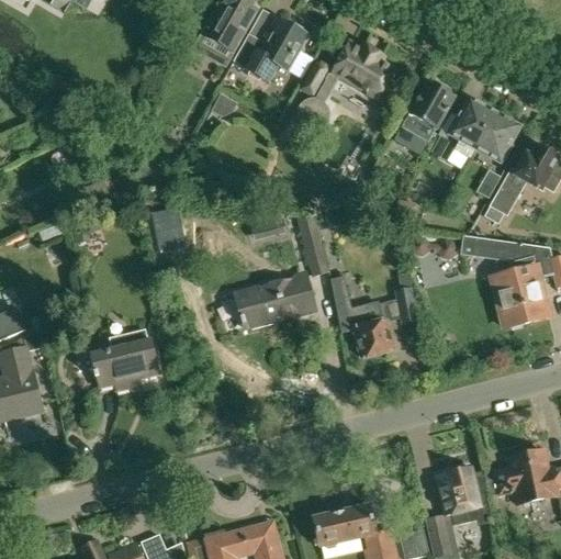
[(222,63),(223,64),(255,7),(249,4),(251,0),(217,0),(197,38),(198,38),(201,33),(229,49),(222,63)]
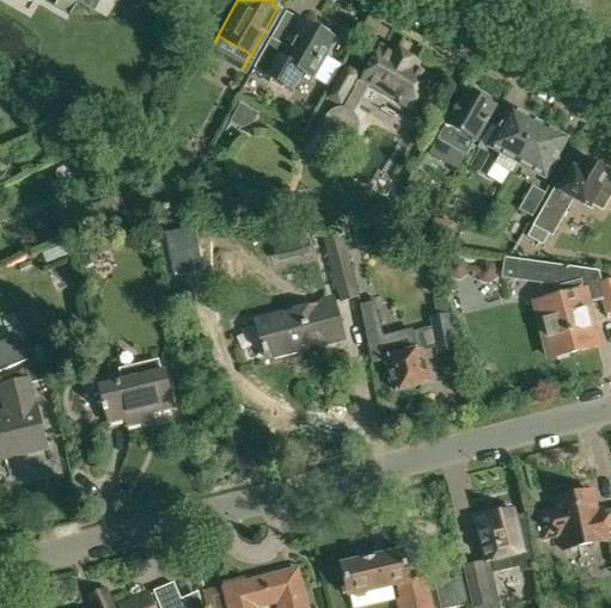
[(287,45),(269,35),(251,66),(289,87),(300,68),(311,75),(333,37),(328,34),(327,29),(319,25),(316,26),(303,19),(287,45)]
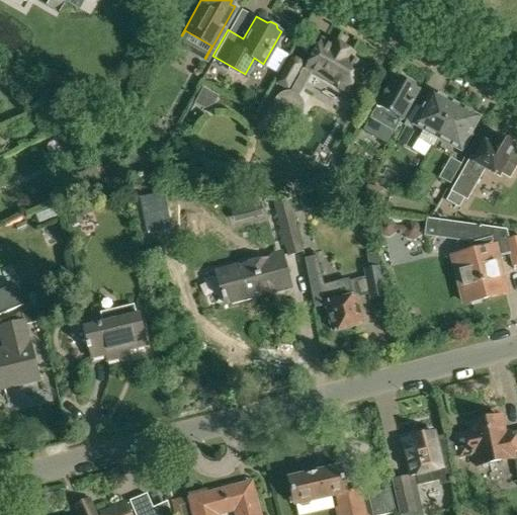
[(321,39),(307,64),(305,68),(300,66),(304,61),(293,55),(279,78),(290,84),(297,71),(300,72),(291,87),(289,87),(286,87),(283,88),(281,89),(279,90),(277,92),(275,95),(274,97),(273,100),(273,102),(273,105),(274,108),(275,110),(277,112),(279,114),(281,116),(284,117),(286,117),(289,117),(292,117),(294,116),(297,115),(299,113),(302,111),(303,109),(304,106),(304,103),(304,101),(304,98),(303,96),(302,93),(299,92),(314,68),(334,79),(332,82),(336,84),(338,82),(348,88),(362,64),(348,56),(351,50),(335,40),(331,47),(321,39)]
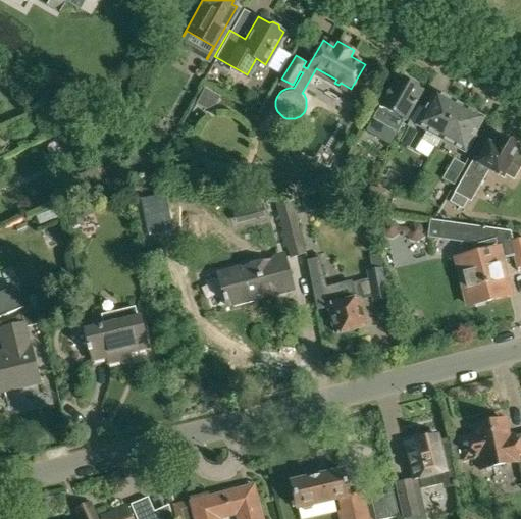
[(385,91),(372,115),(397,130),(420,88),(417,87),(417,82),(411,78),(407,80),(398,75),(388,93),(385,91)]
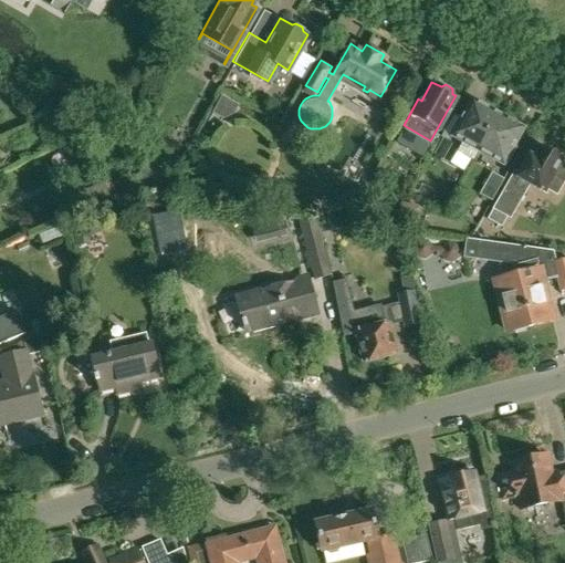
[(471,156),(478,144),(495,113),(492,112),(494,107),(487,103),(484,107),(473,101),(464,115),(460,113),(450,129),(462,136),(456,147),(471,156)]
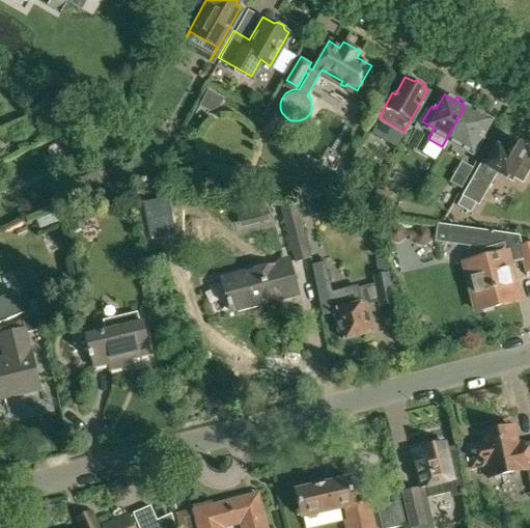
[(468,108),(465,106),(448,135),(476,150),(484,136),(479,133),(487,119),(476,113),(478,109),(470,105),(468,108)]
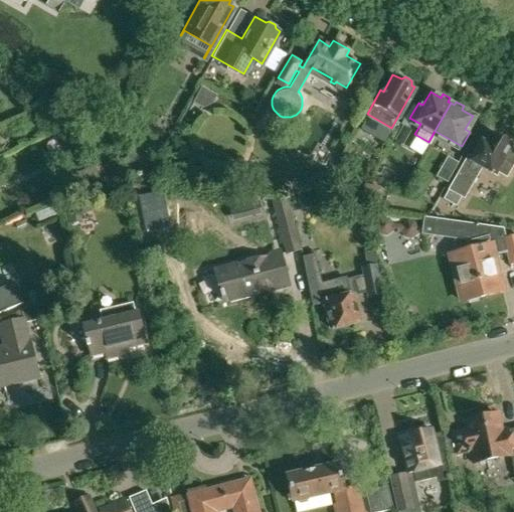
[(410,128),(402,124),(394,138),(402,142),(410,128)]
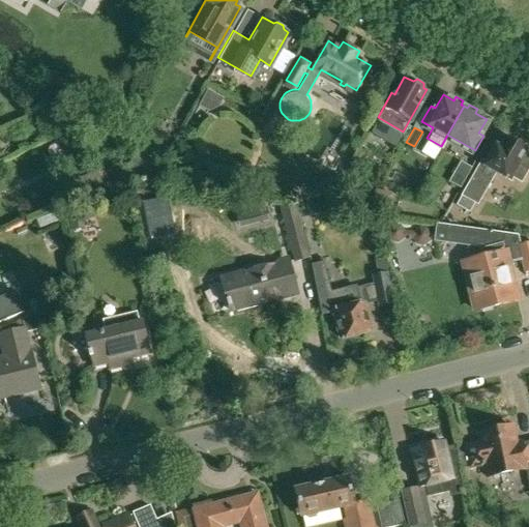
[(462,193),(457,202),(458,203),(469,209),(474,200),(477,202),(489,181),(494,172),(508,180),(511,174),(521,180),(528,165),(528,149),(526,148),(527,146),(505,134),(499,145),(496,143),(487,158),(485,165),(479,162),(462,193)]
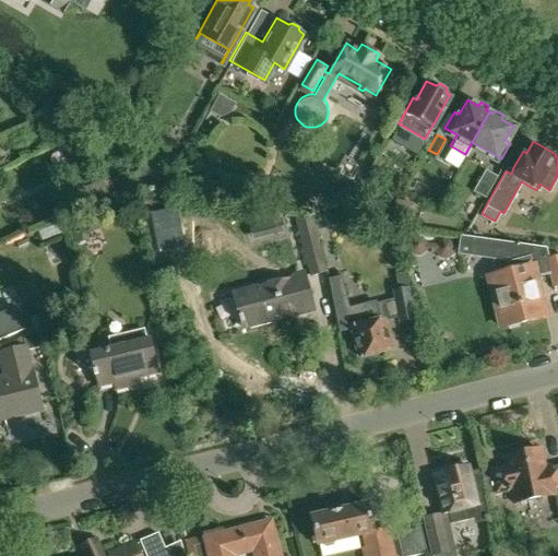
[(152,181),(165,157),(154,151),(147,163),(140,158),(133,170),(152,181)]
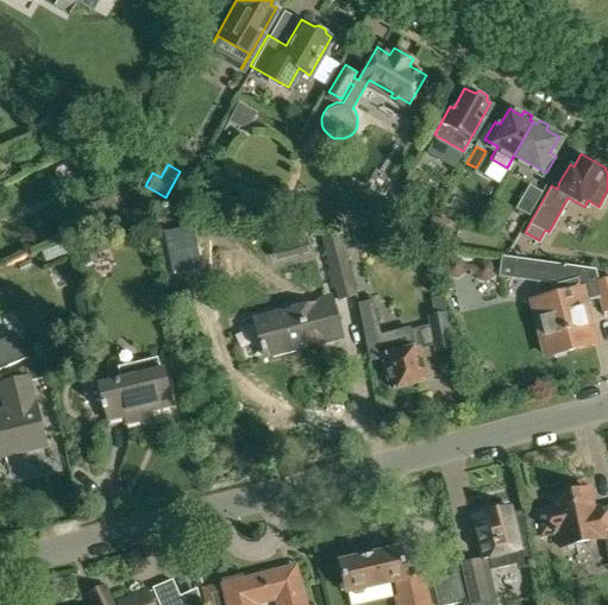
[(541,189),(528,183),(516,207),(528,213),(541,189)]
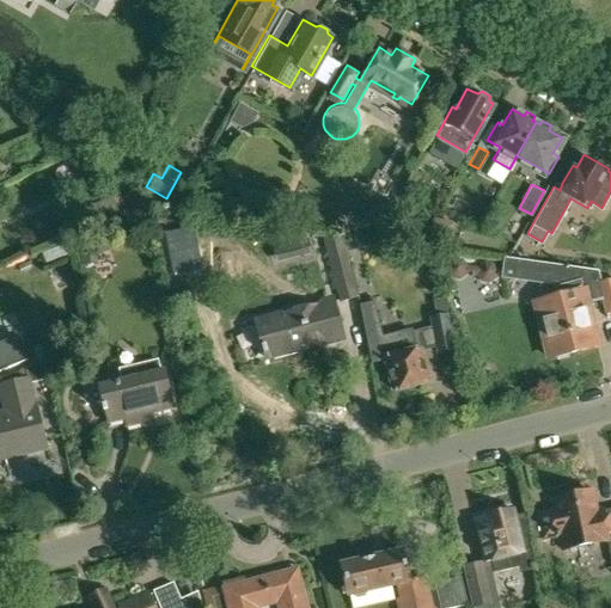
[(340,301),(356,296),(340,233),(323,238),(340,301)]
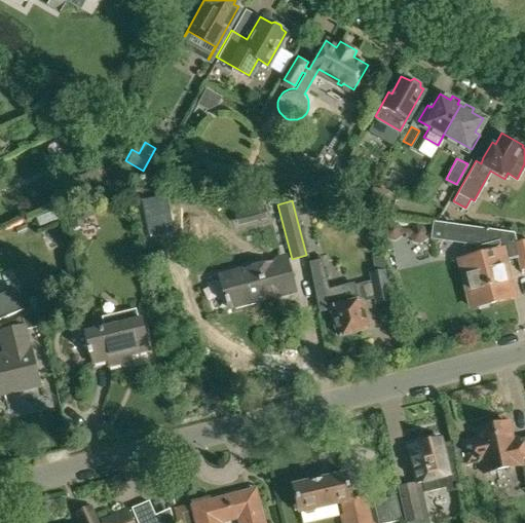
[(78,202),(65,204),(70,227),(83,224),(78,202)]
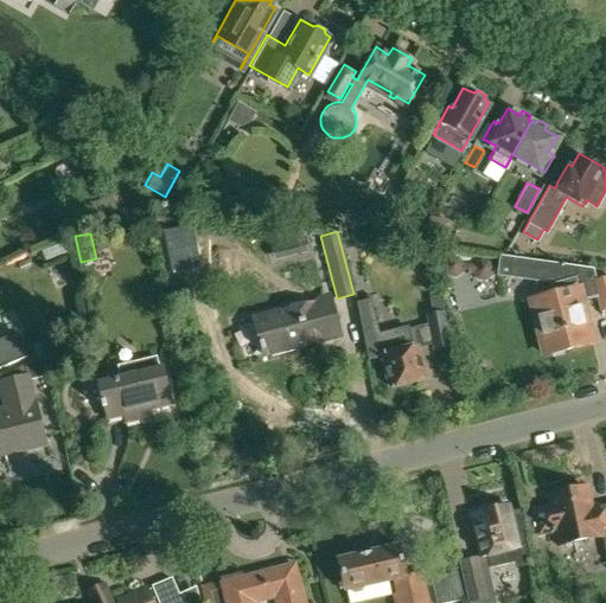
[(442,269),(447,275),(454,276),(461,270),(472,271),(477,277),(485,278),(491,273),(492,264),(488,258),(479,257),(472,262),(461,261),(457,256),(448,255),(442,260),(442,269)]
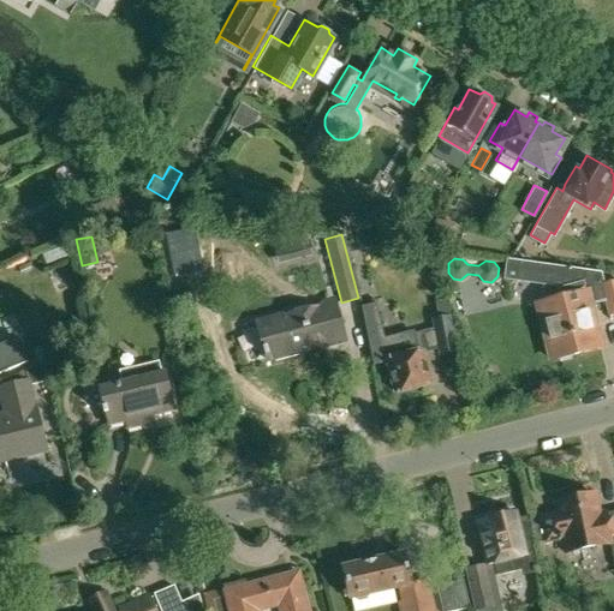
[(559,295),(537,301),(550,354),(555,353),(560,355),(568,353),(570,351),(598,342),(589,303),(604,299),(608,313),(613,312),(613,279),(602,282),(598,268),(541,261),(537,281),(556,283),(559,295)]
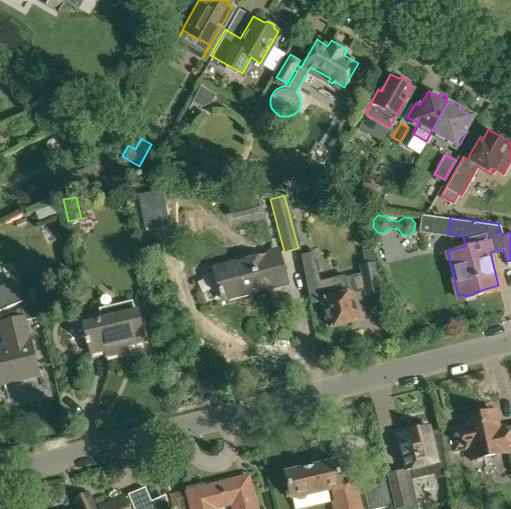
[(227,298),(247,292),(247,290),(284,280),(276,250),(211,267),(219,298),(227,296),(227,298)]
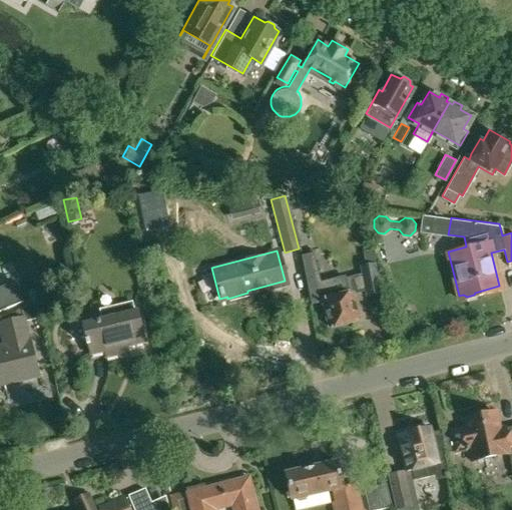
[(320,301),(324,300),(331,326),(356,319),(349,295),(345,276),(338,278),(338,276),(321,280),(314,253),(301,257),(310,303),(320,301)]
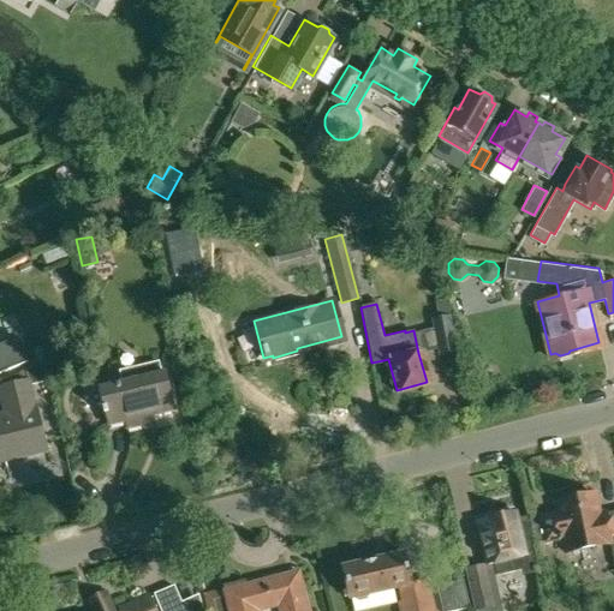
[(451,313),(430,318),(437,352),(457,348),(451,313)]
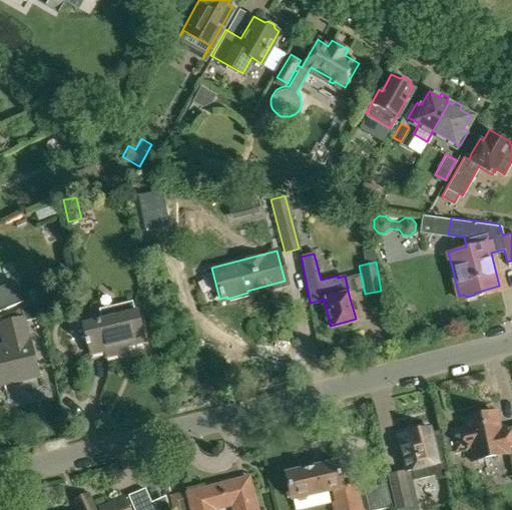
[(0,310),(22,300),(13,280),(0,286),(0,310)]
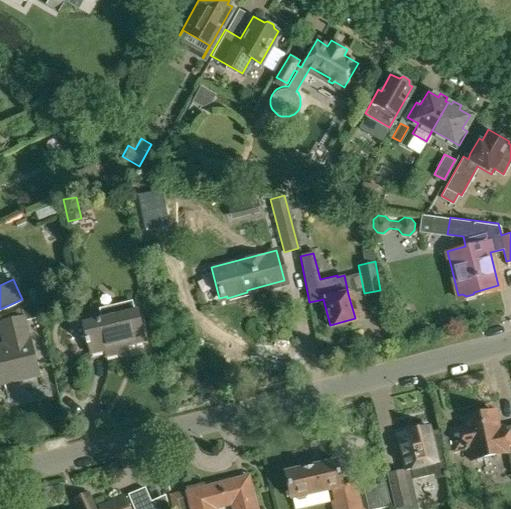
[(0,379),(15,375),(16,379),(38,374),(29,336),(28,336),(24,318),(41,314),(37,299),(20,306),(22,315),(0,320),(0,328),(3,342),(0,342),(0,379)]
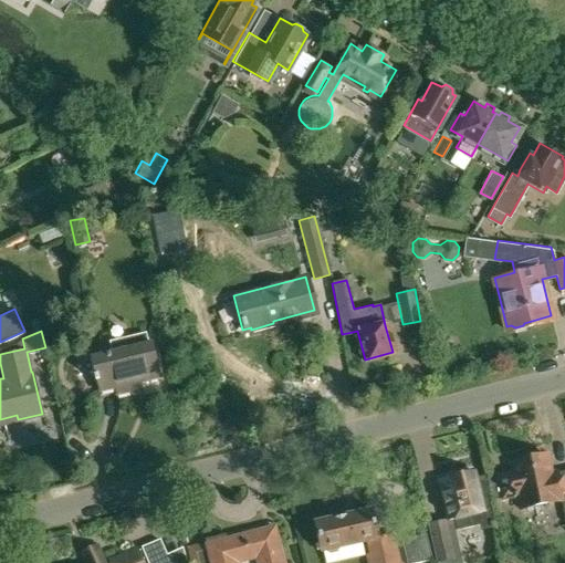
[(90,354),(96,382),(98,389),(114,386),(116,393),(139,387),(138,381),(159,375),(150,340),(146,341),(144,331),(110,339),(112,348),(90,354)]
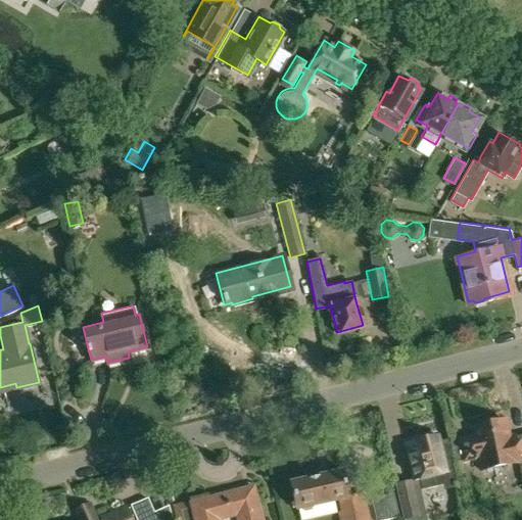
[(477,456),(479,469),(518,460),(520,468),(521,468),(521,433),(509,436),(505,419),(471,426),(472,434),(459,437),(464,459),(477,456)]
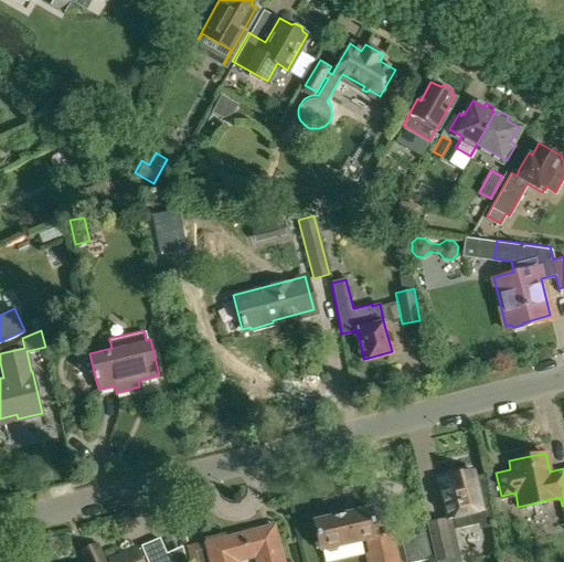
[(447,517),(425,522),(434,561),(459,561),(455,539),(450,540),(446,526),(450,525),(454,523),(455,527),(478,520),(476,510),(490,507),(483,473),(471,476),(470,468),(446,474),(447,477),(437,479),(447,517)]
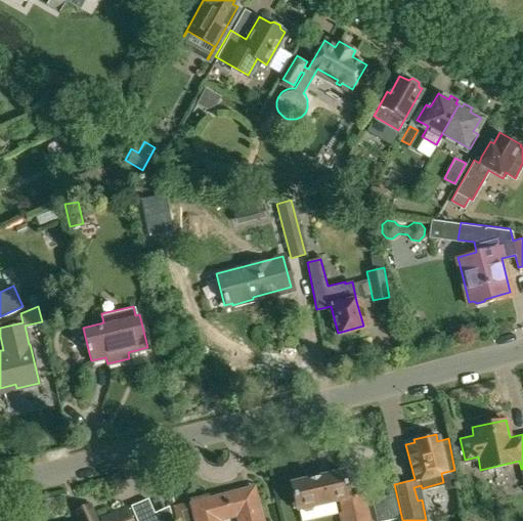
[(291,482),(295,502),(297,509),(338,500),(341,511),(337,512),(339,520),(368,520),(362,492),(350,495),(344,470),(291,482)]
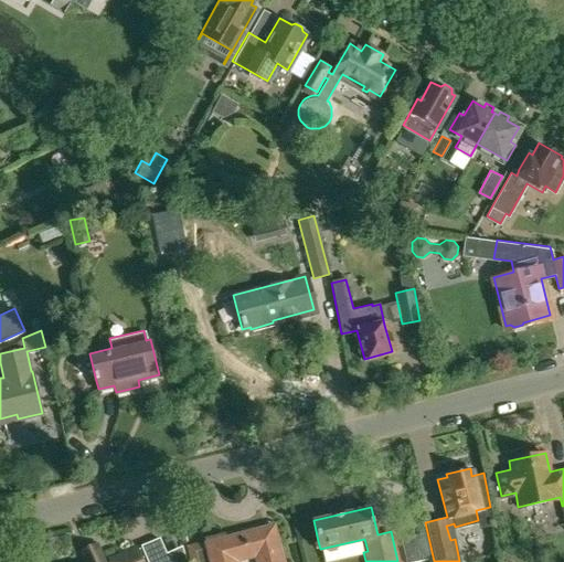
[(234,561),(235,559),(255,553),(256,561),(282,561),(273,523),(225,537),(224,532),(204,537),(210,561),(234,561)]
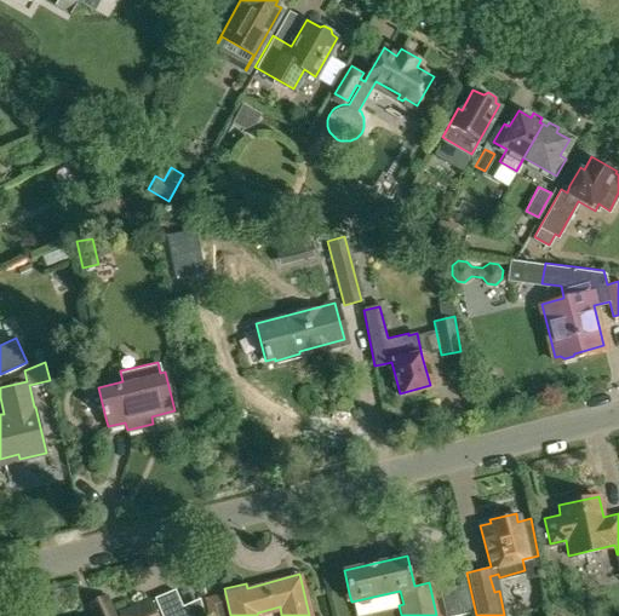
[(466,582),(440,588),(446,615),(473,610),(466,582)]
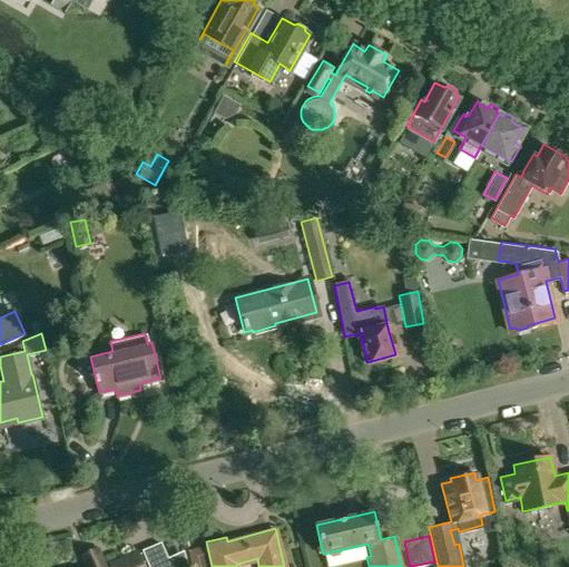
[(187,566),(183,550),(166,557),(159,541),(143,549),(143,550),(104,566),(96,549),(82,555),(87,566),(187,566)]
